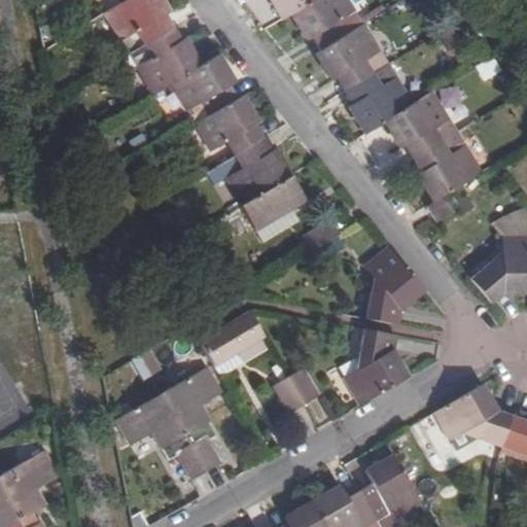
[(140,31),(148,45),(176,28),(168,14),(172,12),(164,0),(130,0),(125,3),(107,14),(124,41),(140,31)]
